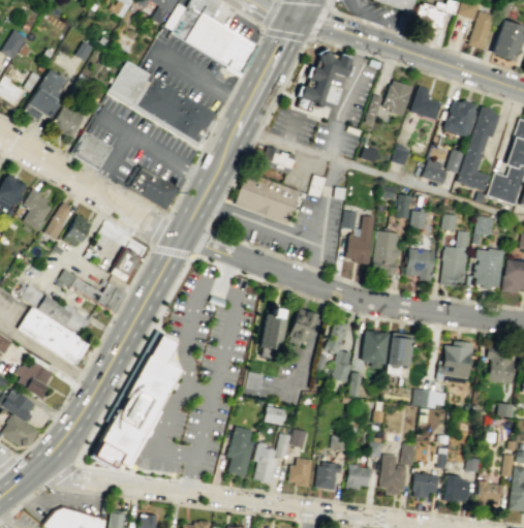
[(118,0),(113,12),(125,18),(132,0),(118,0)]
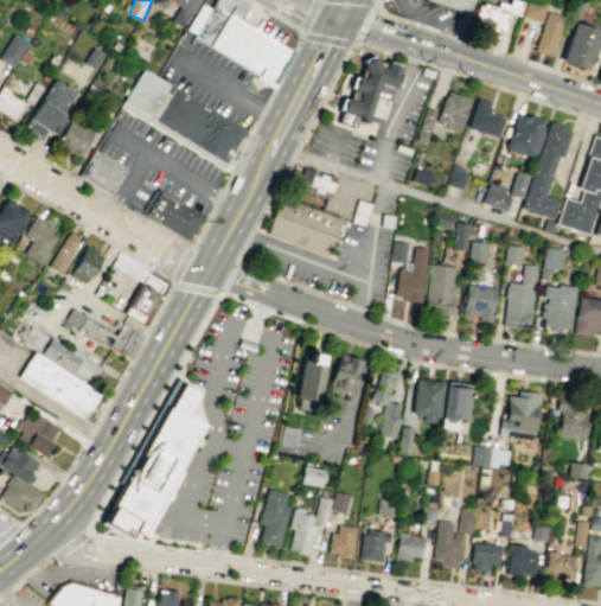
[(159,0),(158,4),(179,16),(176,21),(187,29),(204,0),(159,0)]
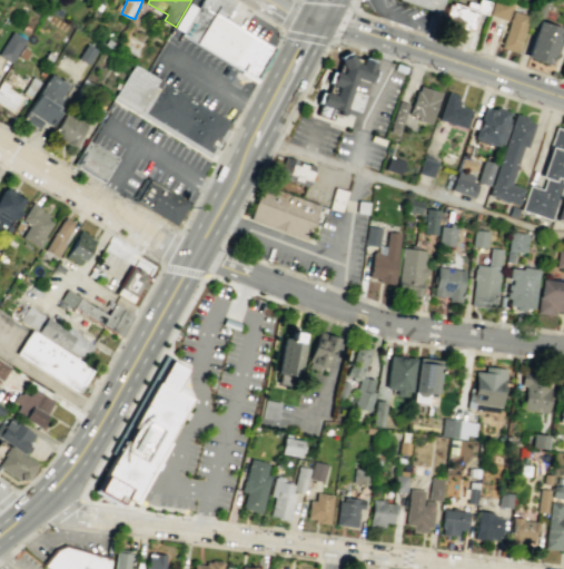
[(258,80),(277,49),(228,19),(238,2),(234,0),(206,0),(185,36),(258,80)]
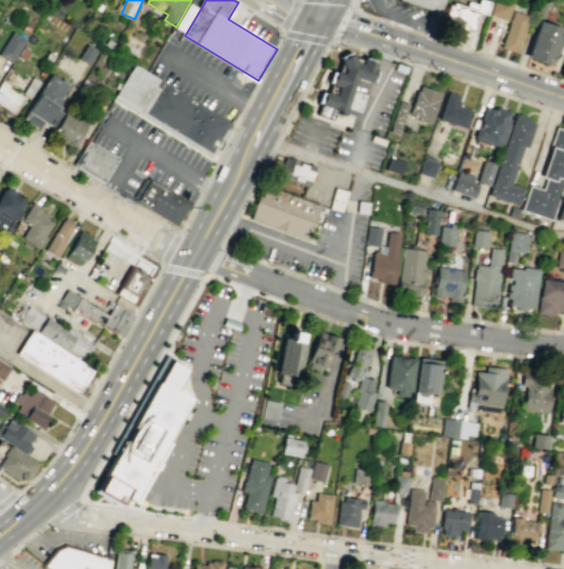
[(402,0),(447,0),(443,13),(402,0)]
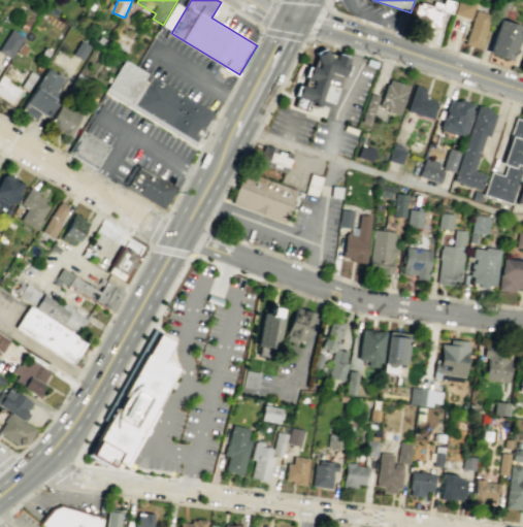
[(447,11),(454,13),(457,2),(447,0),(445,9),(421,3),(416,23),(442,30),(447,11)]
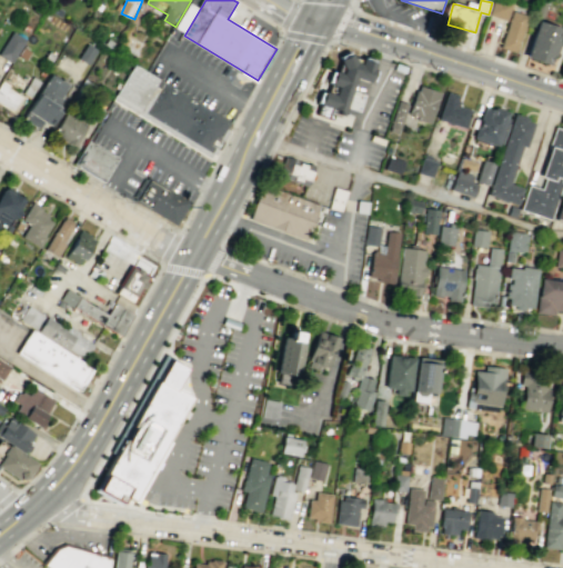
[(492,16),(496,0),(500,0),(515,6),(510,22),(492,16)]
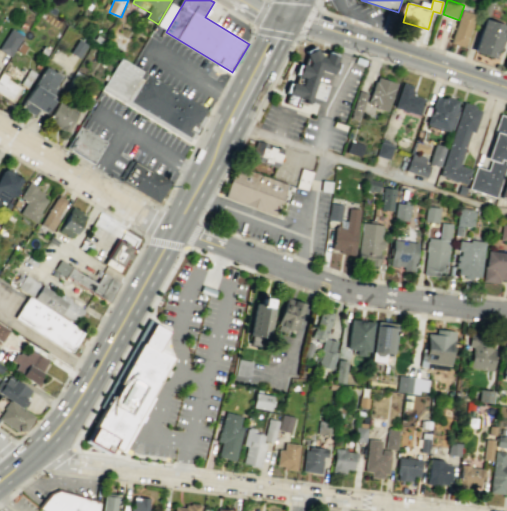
[(454,44),(465,11),(479,16),(467,48),(454,44)]
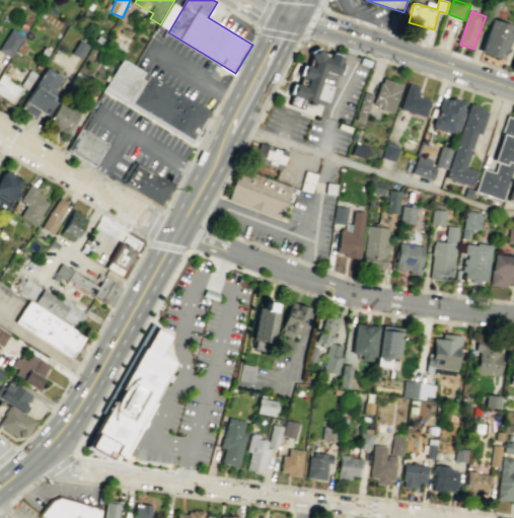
[(484,53),(494,19),(513,25),(513,32),(504,60),(484,53)]
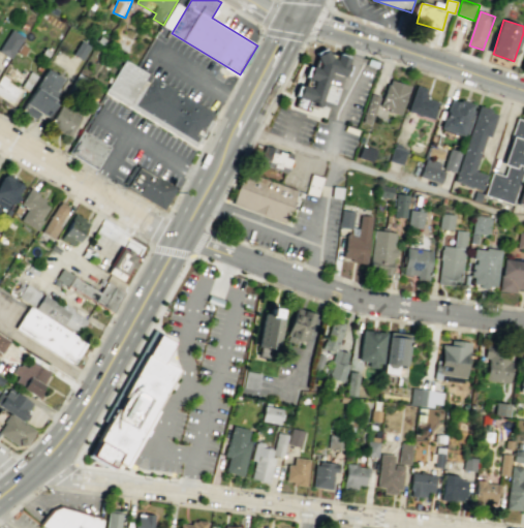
[(14,30),(28,38),(13,59),(1,52),(14,30)]
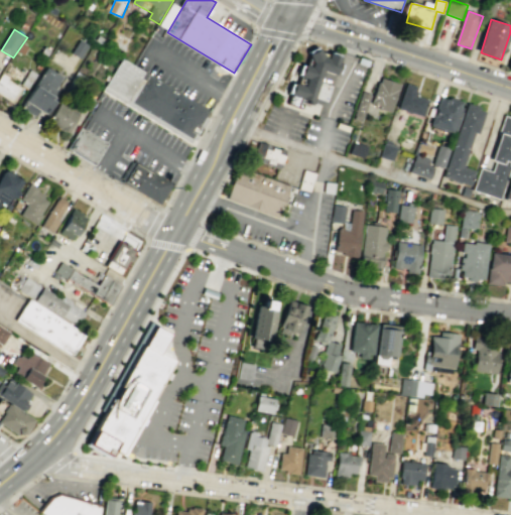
[(23,43),(30,47),(25,55),(18,51),(23,43)]
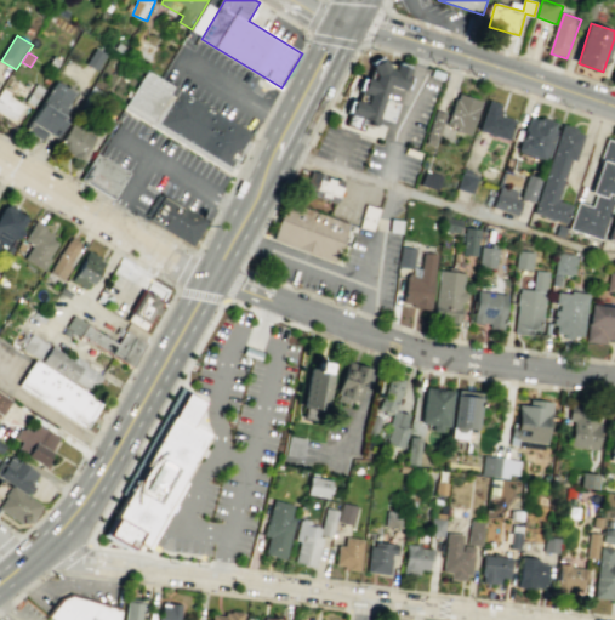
[(380,74),(377,80),(369,78),(364,91),(373,94),(369,103),(358,100),(353,113),(354,113),(351,125),(362,129),(365,118),(380,123),(393,84),(408,89),(415,69),(400,64),(398,70),(393,68),(387,57),(375,64),(380,74)]
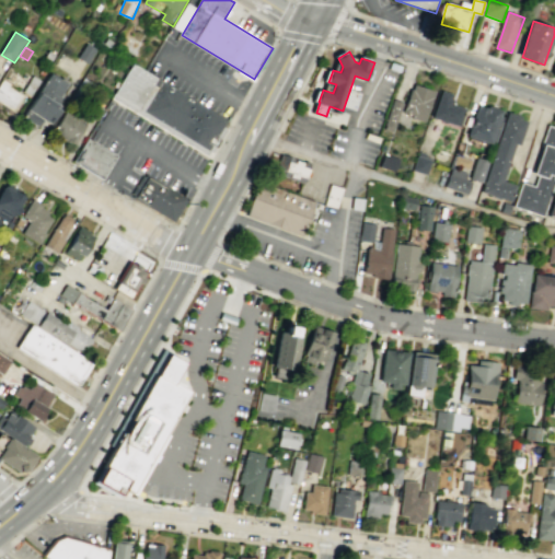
[(208,158),(230,120),(136,63),(113,101),(208,158)]
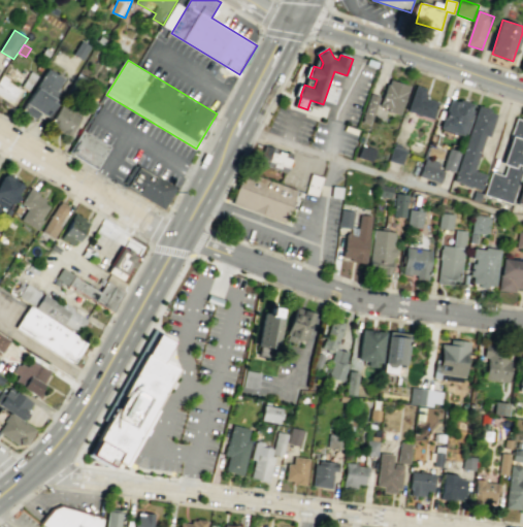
[(39,120),(42,114),(51,119),(58,104),(56,103),(68,78),(47,68),(26,112),(39,120)]
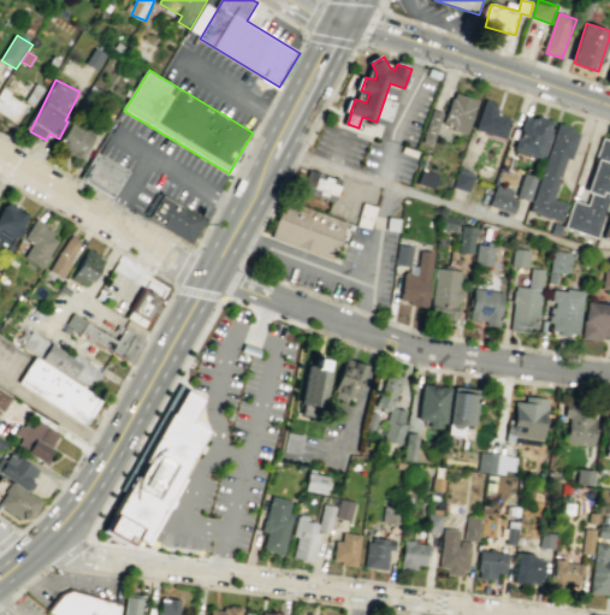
[(0,95),(5,88),(13,93),(11,96),(27,106),(15,126),(0,117),(0,95)]
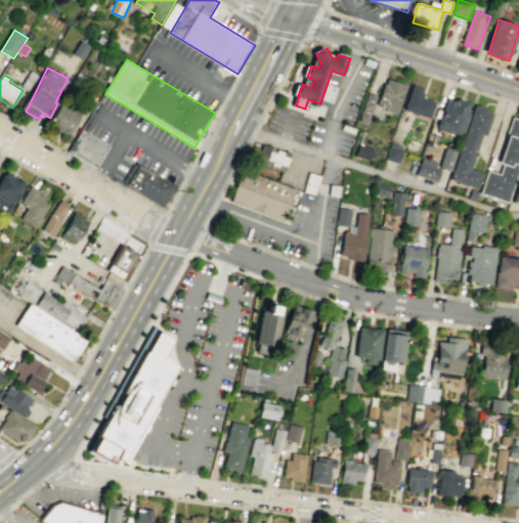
[(380,105),(389,80),(409,86),(400,113),(380,105)]
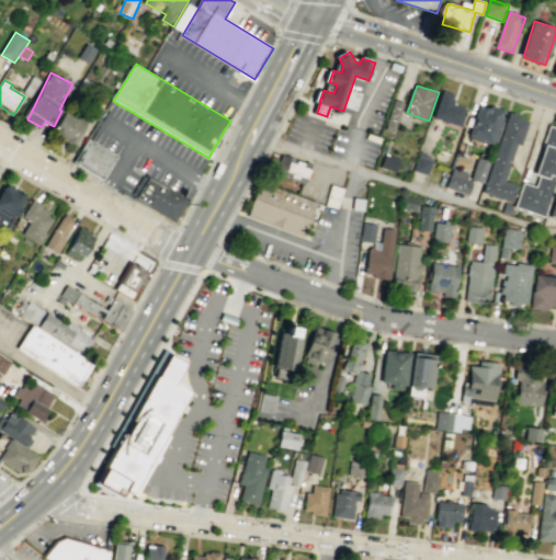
[(457,95),(446,91),(437,118),(464,127),(469,110),(456,105),(458,101),(455,100),(457,95)]
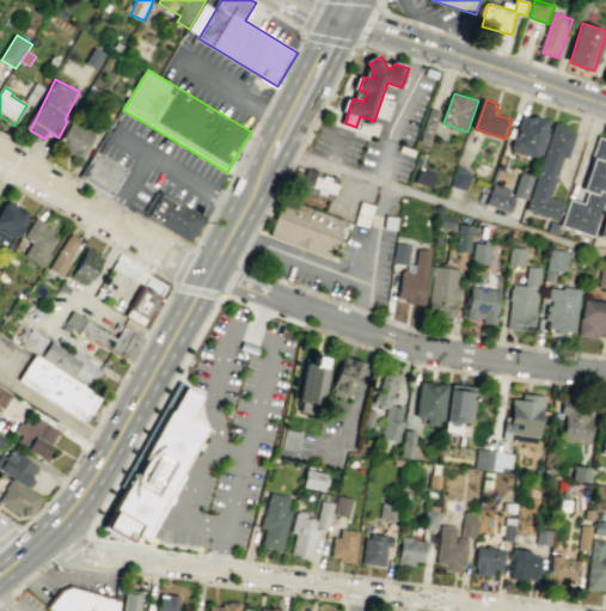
[(433,141),(424,138),(434,110),(442,112),(433,141)]
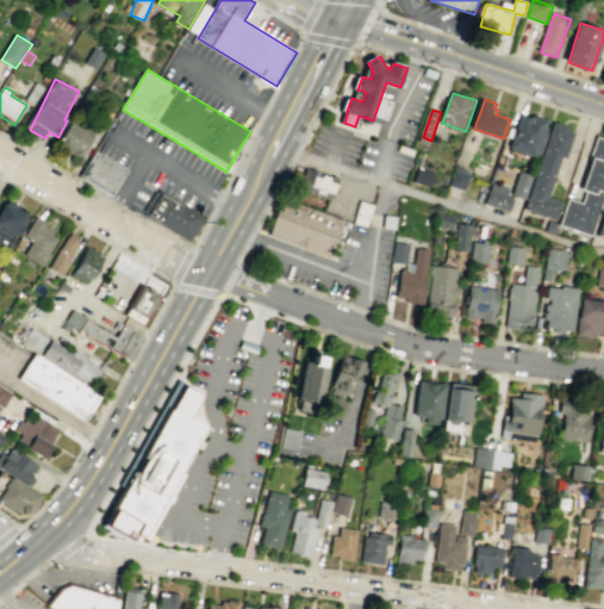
[(511,149),(523,115),(549,123),(537,157),(511,149)]
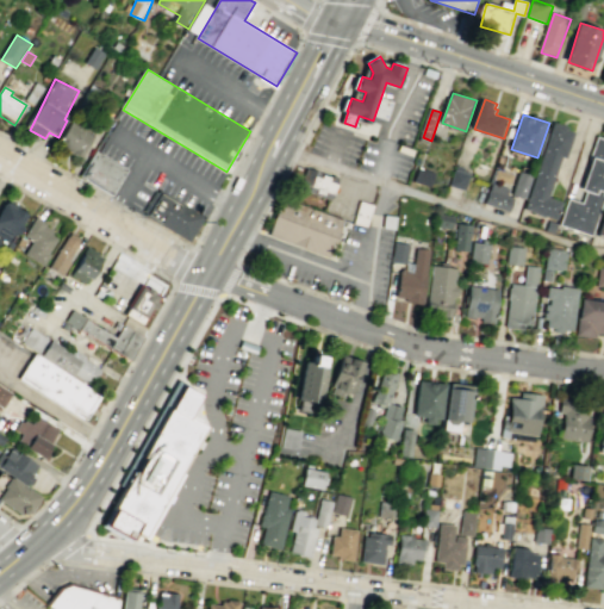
[(560,221),(566,202),(552,197),(565,157),(570,159),(578,134),(571,131),(572,128),(556,123),(528,210),(560,221)]
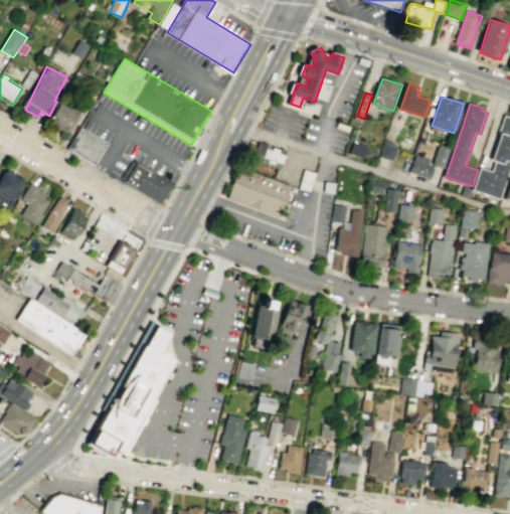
[(81,114),(61,105),(52,125),(71,134),(81,114)]
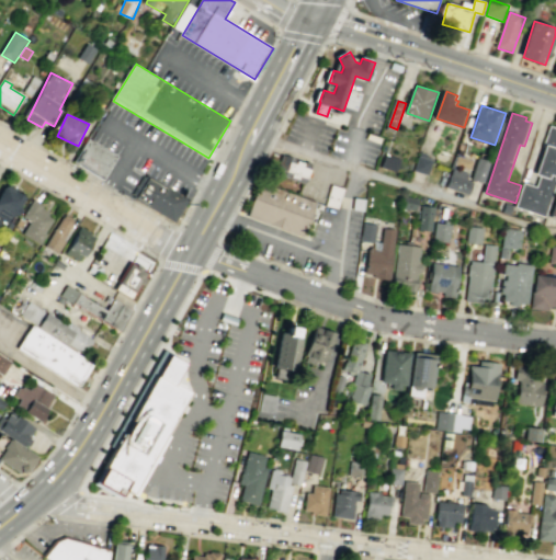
[(525,184),(518,208),(547,218),(555,193),(555,127),(553,126),(546,146),(547,147),(537,174),(543,176),(539,189),(525,184)]
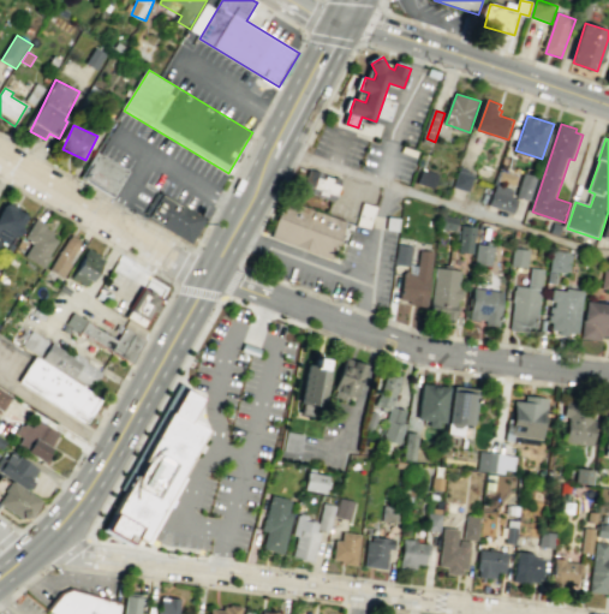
[(131,172),(115,198),(83,177),(99,151),(131,172)]
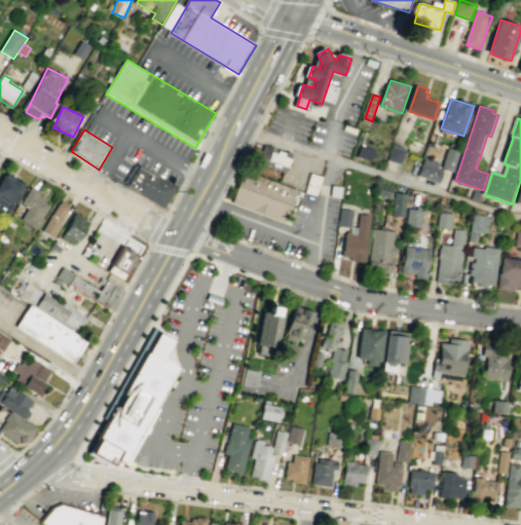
[(359,157),(364,144),(378,149),(373,161),(359,157)]
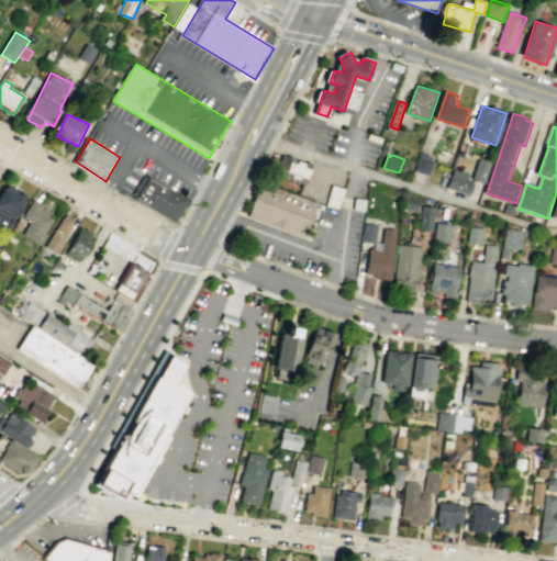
[(416,171),(422,156),(436,160),(431,177),(416,171)]
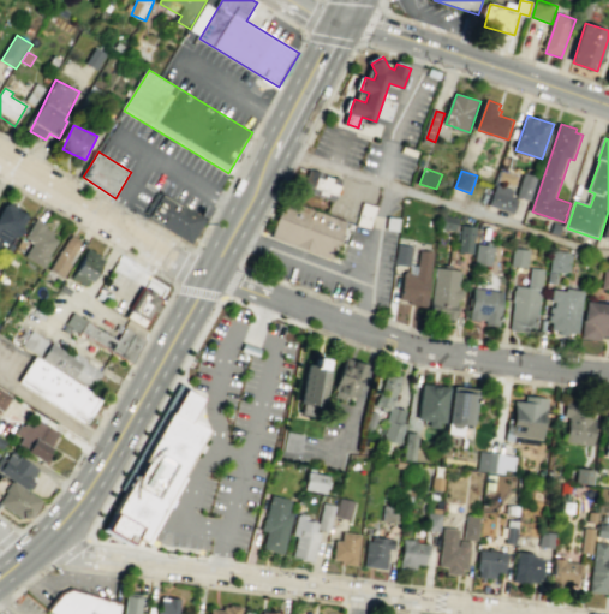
[(502,182),(506,171),(521,177),(518,188),(502,182)]
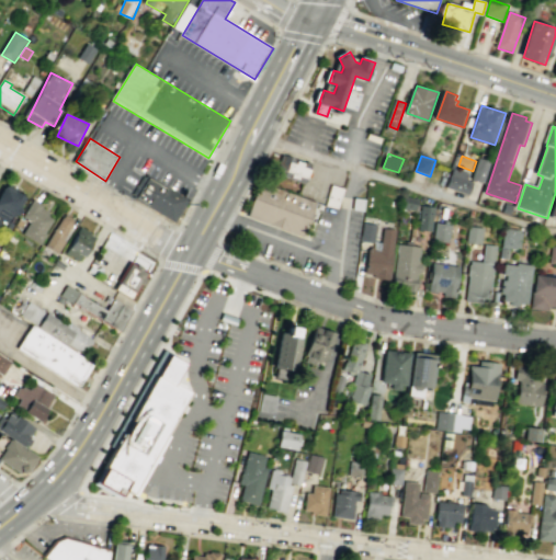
[(473,179),(480,157),(492,161),(485,183),(473,179)]
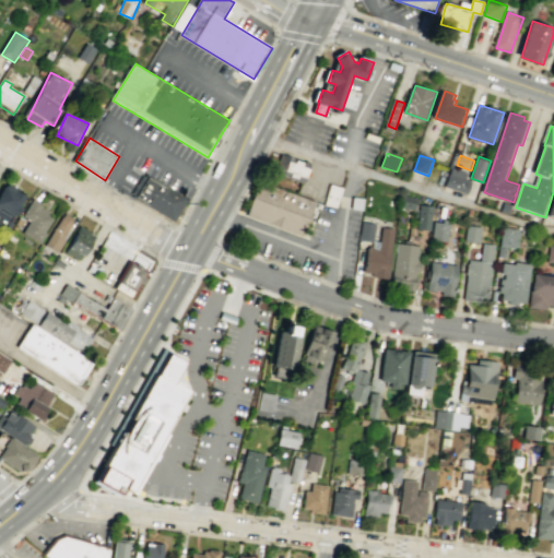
[(292,159),(285,177),(307,186),(314,167),(292,159)]
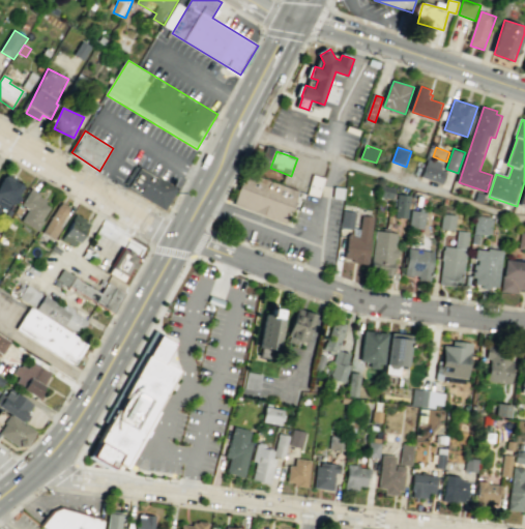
[(424,176),(430,159),(444,165),(442,171),(449,173),(445,184),(424,176)]
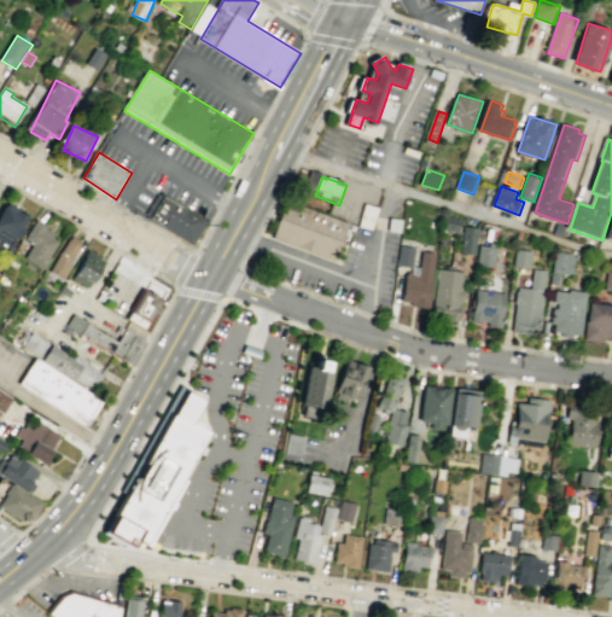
[(337,263),(274,240),(289,202),(351,226),(337,263)]
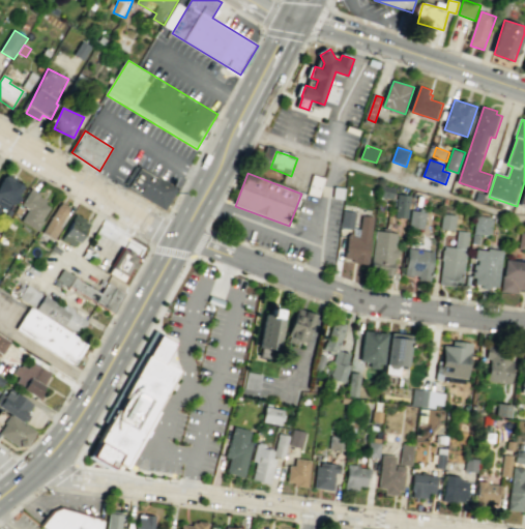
[(0,210),(11,216),(27,185),(7,175),(0,187),(0,210)]
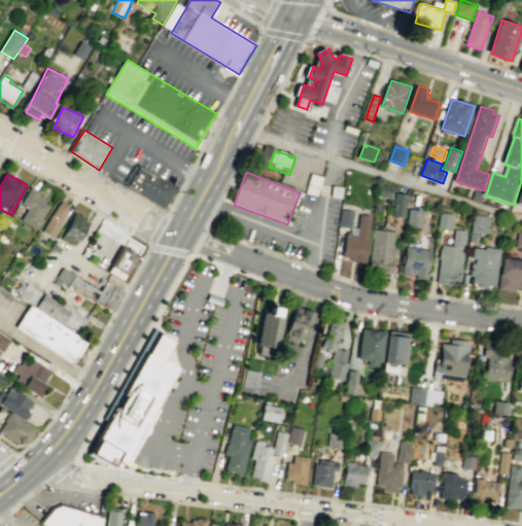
[(309,193),(314,174),(324,177),(318,196),(309,193)]
